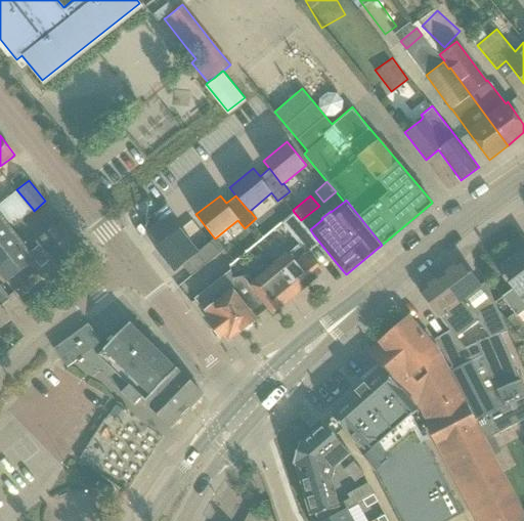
[(0,273),(5,280),(6,280),(11,276),(35,258),(41,266),(51,258),(58,266),(83,248),(61,220),(37,240),(40,243),(30,251),(11,226),(0,211),(0,273)]
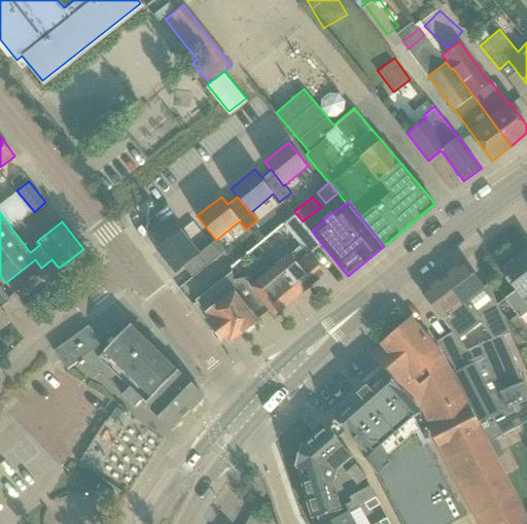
[(301,293),(325,272),(310,253),(321,243),(303,221),(295,213),(284,223),(302,245),(277,266),(301,293)]
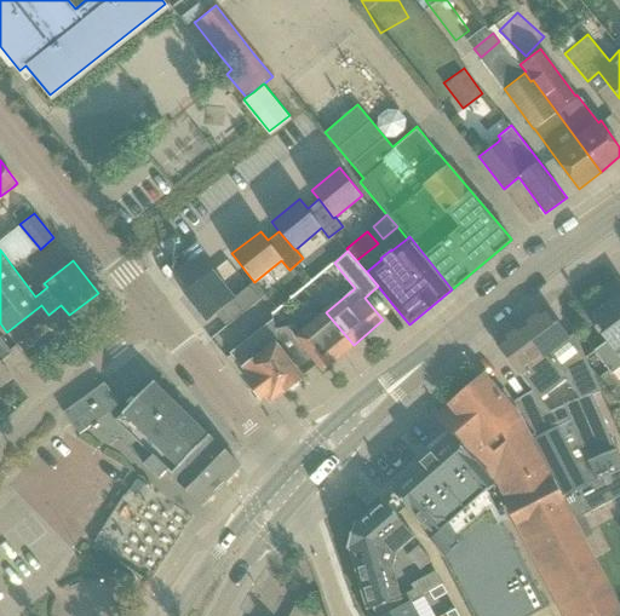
[(212,269),(184,292),(207,321),(217,312),(227,324),(265,293),(256,281),(254,282),(253,281),(234,297),(212,269)]
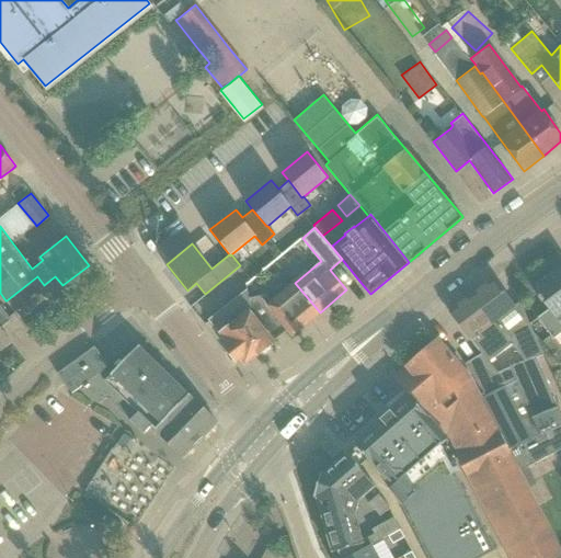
[(276,260),(267,268),(276,279),(285,271),(276,260)]
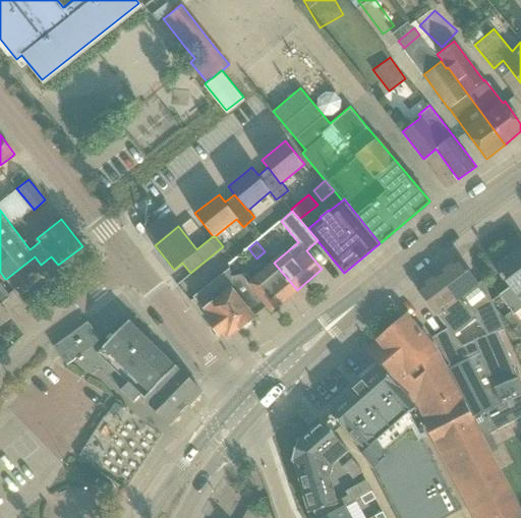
[(514,313),(520,307),(520,246),(495,266),(501,273),(500,275),(503,279),(509,287),(500,293),(514,313)]
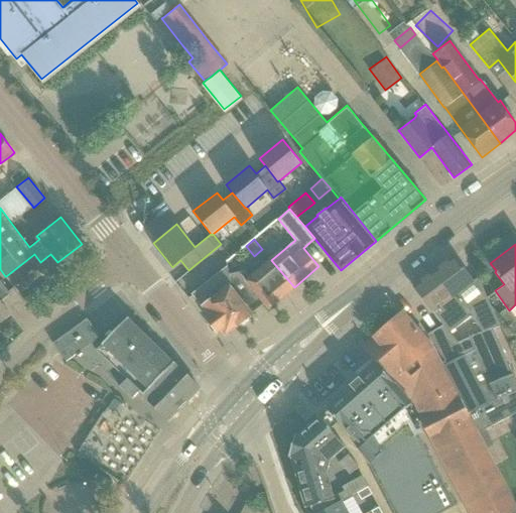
[(499,322),(486,294),(478,276),(473,279),(454,255),(414,285),(415,286),(426,301),(442,324),(427,333),(445,364),(444,364),(467,410),(486,446),(494,443),(485,427),(515,411),(515,380),(513,374),(492,327),(492,326),(499,322)]
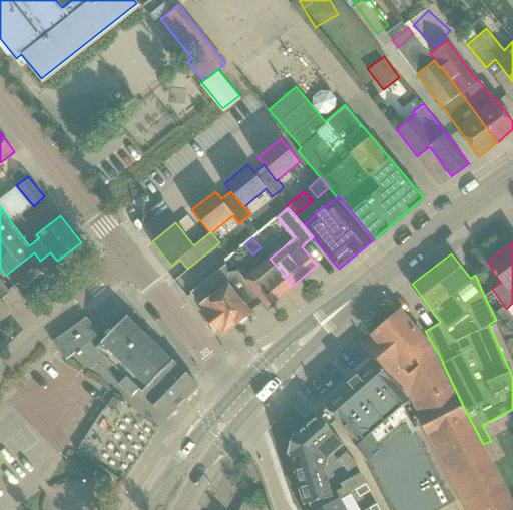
[(228,281),(229,283),(244,301),(255,292),(268,306),(293,286),(270,259),(250,275),(245,268),(227,272),(228,281)]
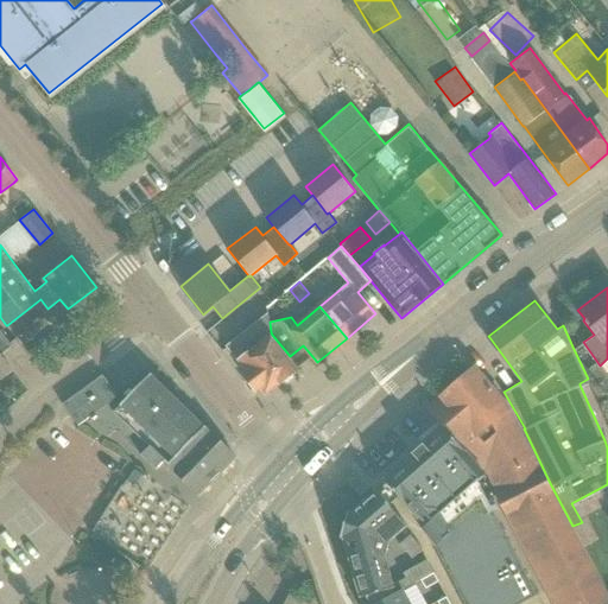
[(247,370),(242,374),(257,392),(261,388),(265,393),(279,382),(280,383),(283,380),(287,382),(293,377),(295,372),(297,369),(270,335),(272,335),(271,332),(270,322),(268,312),(239,335),(227,344),(247,370)]
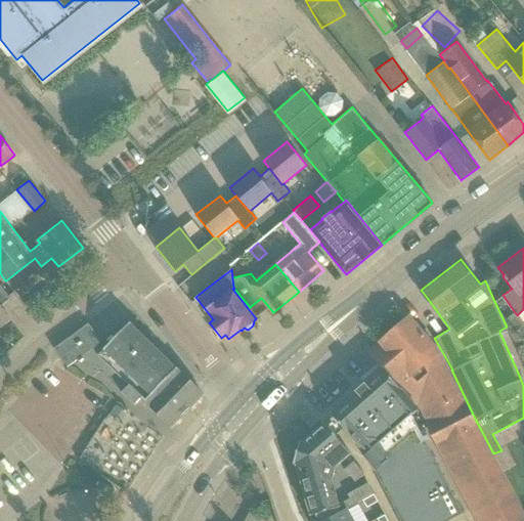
[(0,326),(10,318),(0,305),(0,304),(10,297),(0,283),(0,326)]
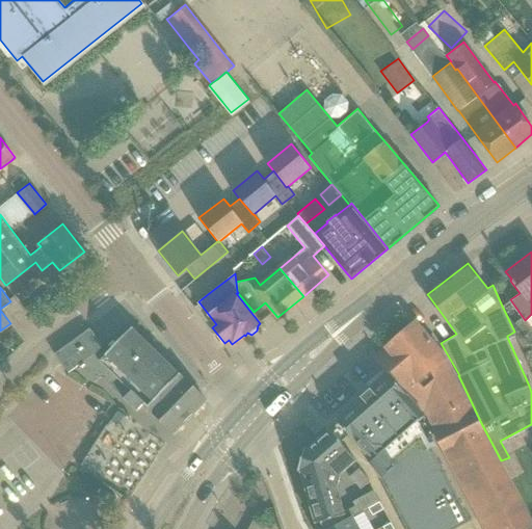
[(414,321),(373,358),(387,373),(388,372),(420,408),(421,411),(422,410),(433,431),(432,432),(482,528),(531,528),(531,521),(517,494),(501,460),(481,423),(458,375),(457,376),(440,356),(443,353),(428,337),(414,321)]
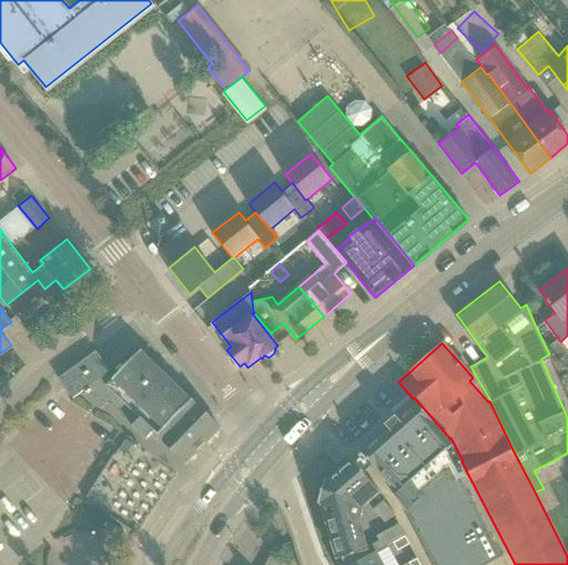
[(140,349),(113,377),(108,371),(110,369),(95,349),(58,376),(72,396),(83,389),(102,406),(108,401),(145,439),(153,430),(185,462),(220,426),(140,349)]
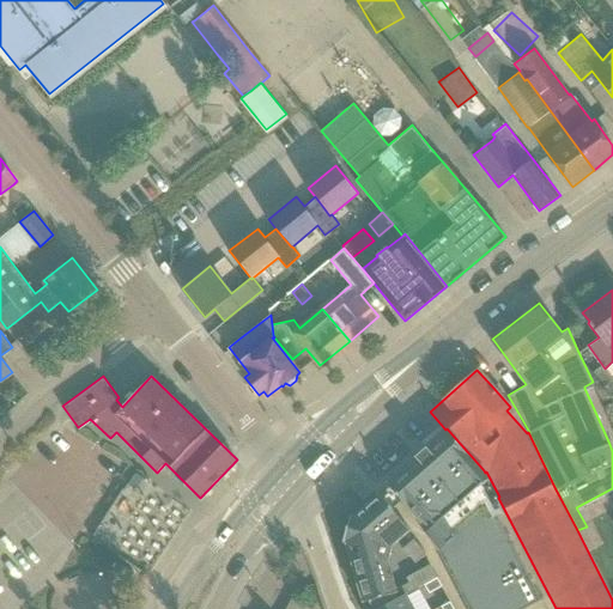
[(445,430),(387,482),(428,529),(424,531),(438,550),(468,608),(521,608),(541,600),(479,477),(485,473),(484,470),(447,428),(445,430)]
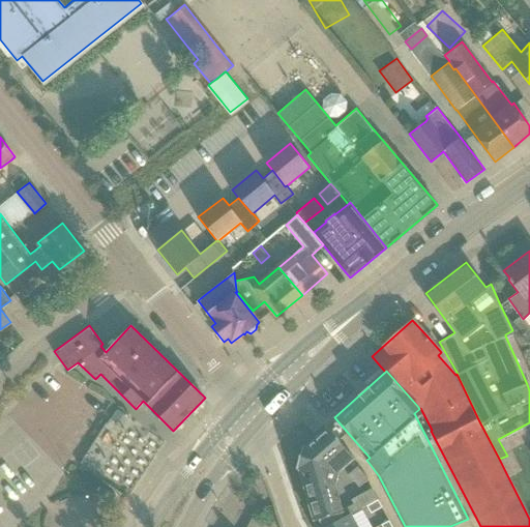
[(116,407),(111,416),(118,421),(124,412),(116,407)]
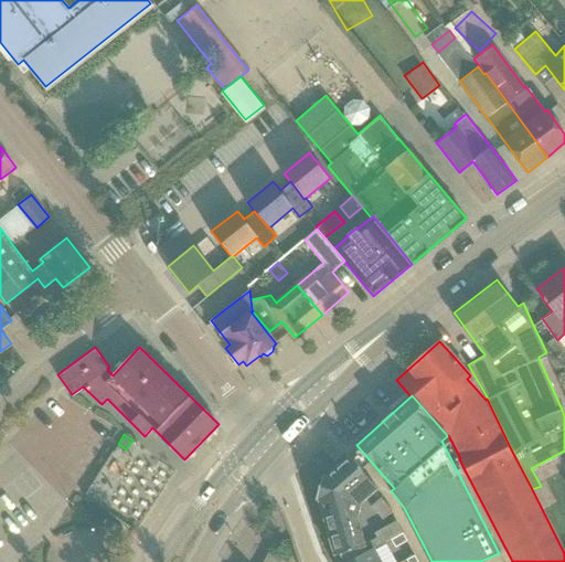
[(322,475),(316,498),(317,499),(318,498),(320,499),(336,504),(334,509),(324,511),(322,512),(334,555),(340,553),(364,547),(366,545),(365,543),(358,516),(361,502),(377,488),(362,469),(353,459),(349,455),(324,476),(323,476),(322,475)]
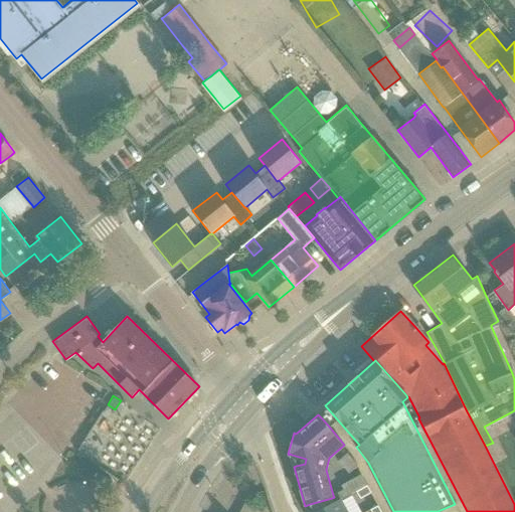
[(345,454),(336,462),(346,474),(355,467),(345,454)]
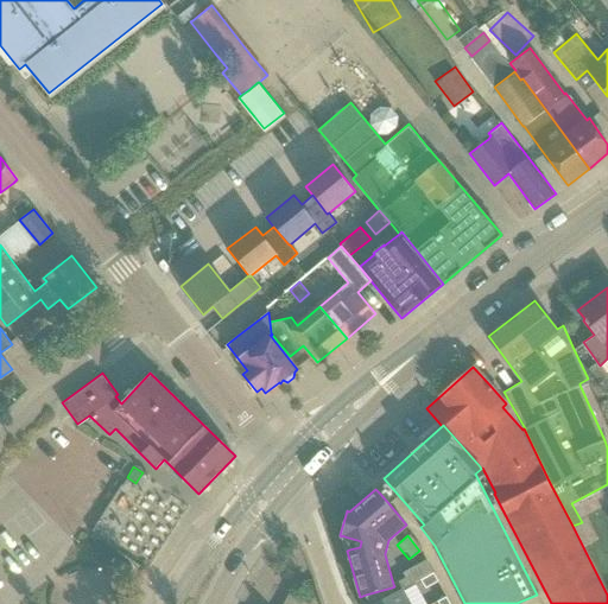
[(437,550),(429,553),(432,565),(442,563),(437,550)]
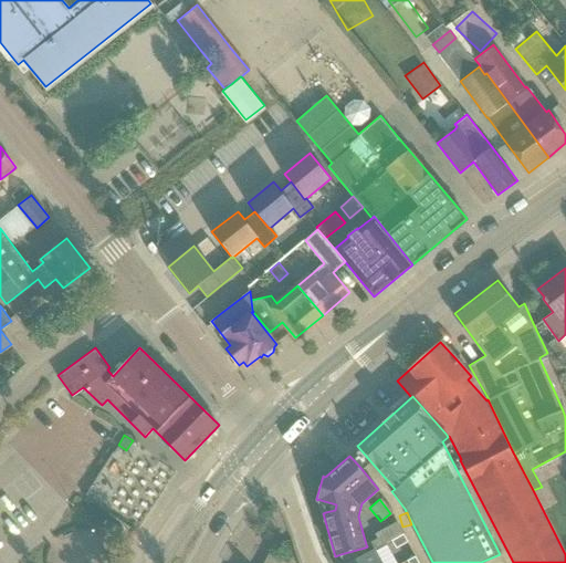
[(399,515),(390,519),(395,530),(402,528),(399,515)]
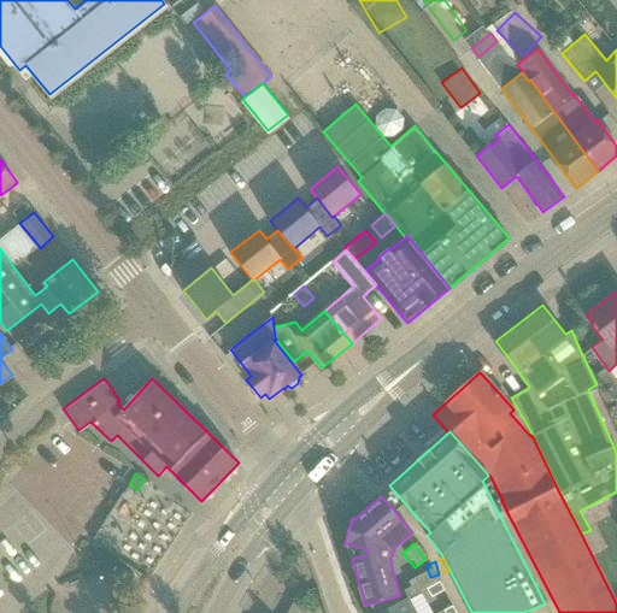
[(425,565),(416,567),(421,581),(429,577),(425,565)]
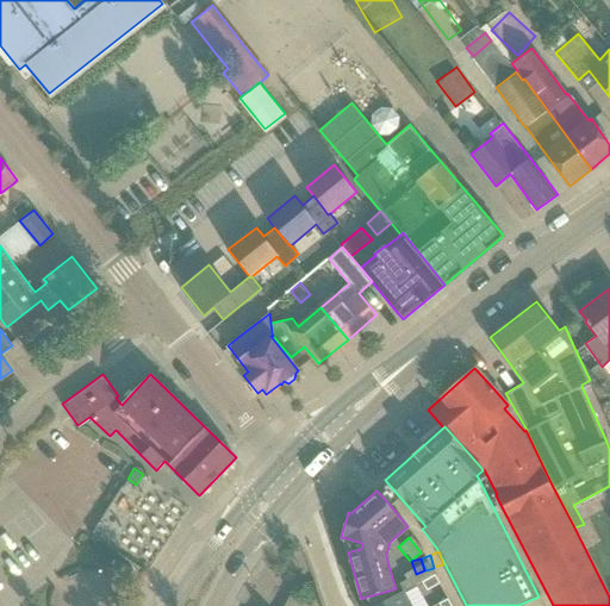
[(412,564),(400,570),(403,575),(402,576),(403,579),(416,574),(412,564)]
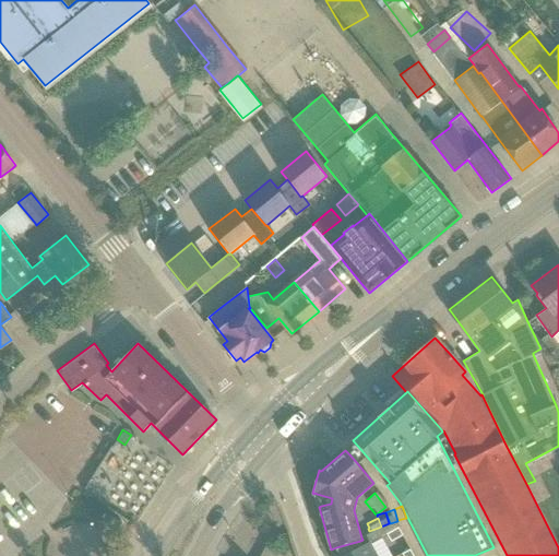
[(399,525),(387,532),(391,540),(402,533),(399,525)]
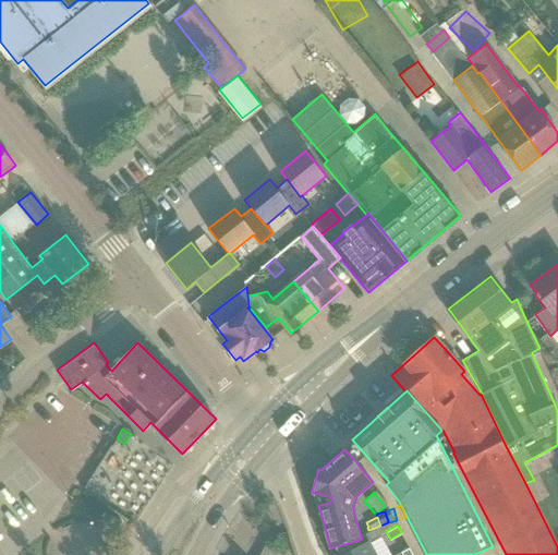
[(368,541),(342,554),(377,554),(370,540),(368,541)]
